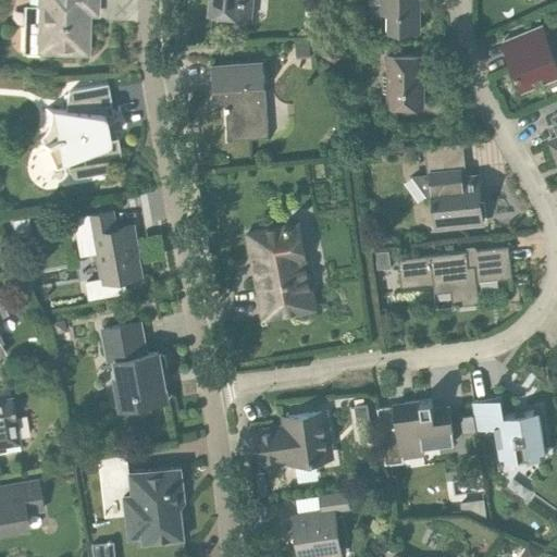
[(97,13),(97,0),(40,0),(40,10),(39,26),(26,26),(26,50),(87,52),(87,49),(89,47),(90,32),(88,29),(88,26),(84,26),(85,13),(97,13)]
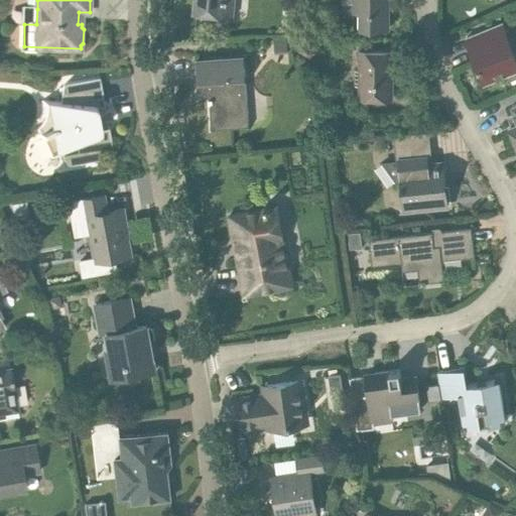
[(233,16),(234,0),(195,0),(195,12),(233,16)]
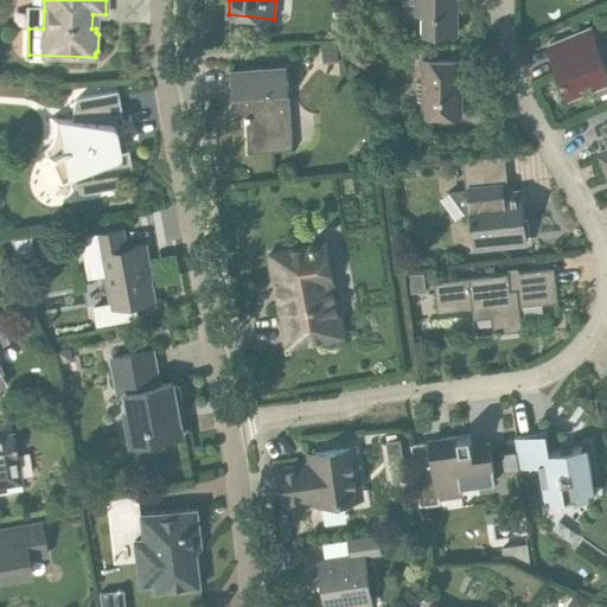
[(416,0),(417,14),(432,14),(432,33),(458,33),(458,0),(416,0)]
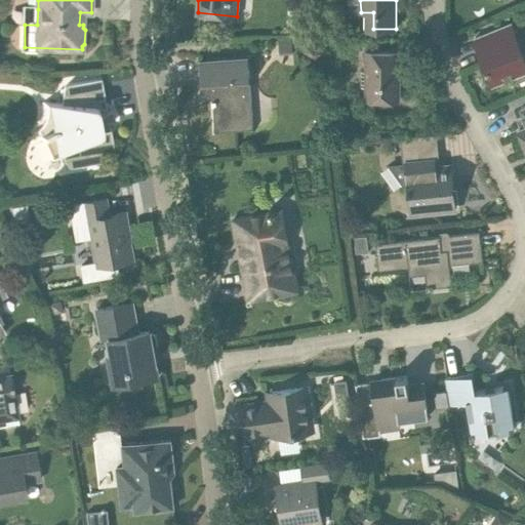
[(524,56),(524,57),(511,25),(474,39),(492,85),(517,75),(521,85),(524,83),(524,56)]
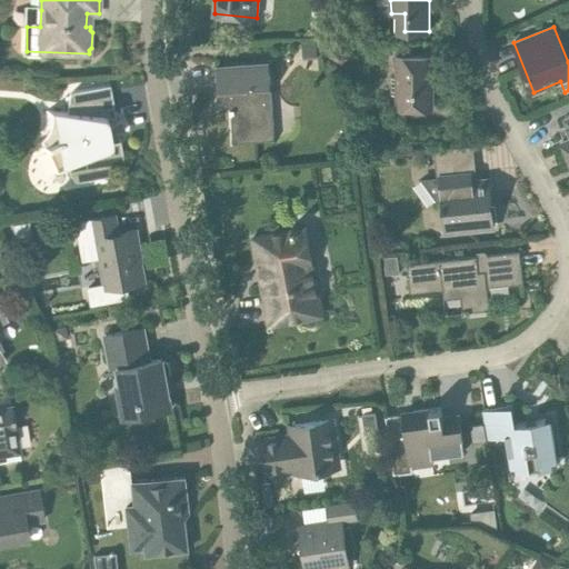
[(317,41),(301,42),(302,60),(317,59),(317,41)]
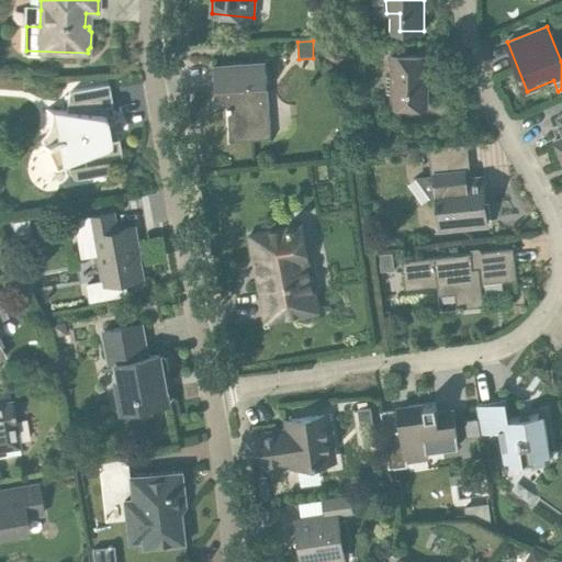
[(327,49),(325,56),(327,63),(334,65),(340,63),(343,56),(340,49),(334,47),(327,49)]
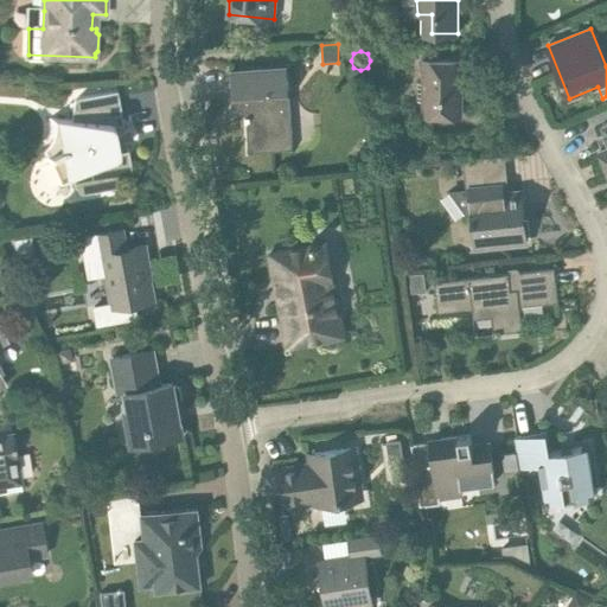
[(462,114),(462,61),(423,61),(423,83),(419,83),(419,101),(423,101),(423,114),(462,114)]
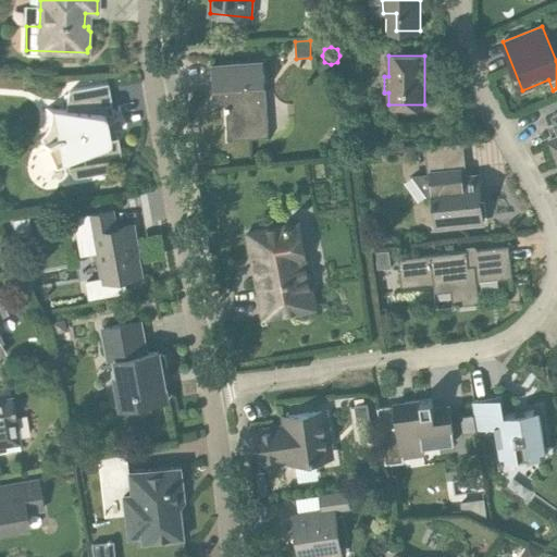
[(229,145),(270,143),(264,61),(212,65),(214,91),(226,107),(229,145)]
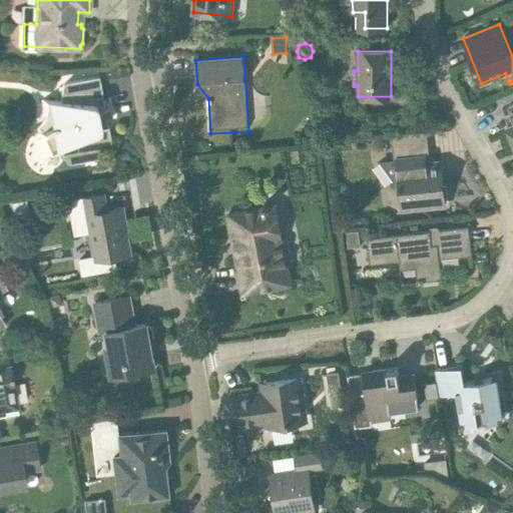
[(104,105),(99,77),(67,82),(64,84),(62,88),(61,101),(49,100),(53,127),(42,132),(43,135),(39,137),(47,154),(51,152),(52,153),(60,149),(65,159),(68,162),(72,163),(100,158),(98,149),(112,147),(108,127),(101,128),(97,106),(104,105)]
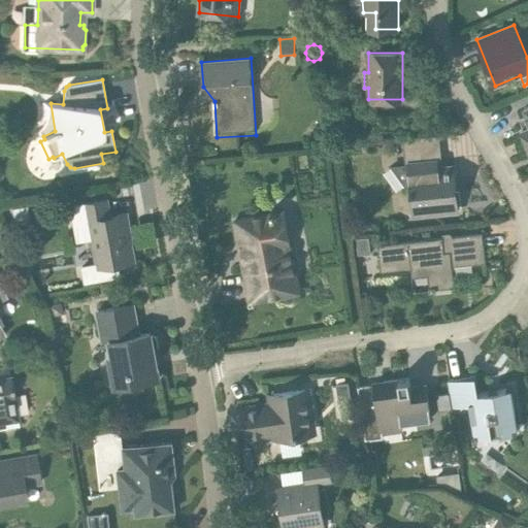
[(454,167),(442,168),(439,135),(403,138),(405,164),(409,164),(411,184),(409,184),(410,194),(413,194),(415,210),(415,217),(458,211),(454,167)]
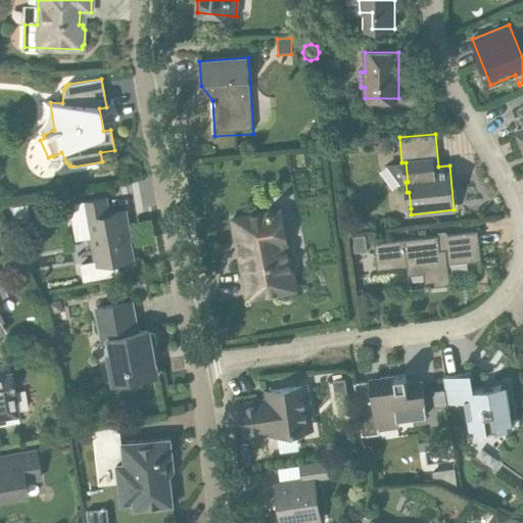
[(109,215),(106,198),(69,205),(76,239),(93,236),(98,259),(81,263),(84,281),(119,274),(117,262),(132,259),(127,232),(129,229),(126,211),(109,215)]
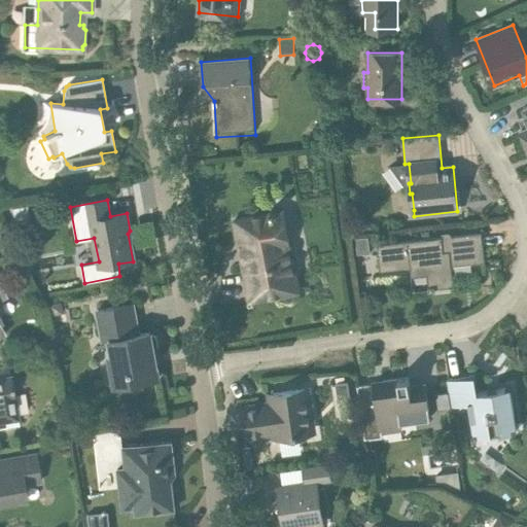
[(13,219),(29,216),(27,205),(11,207),(13,219)]
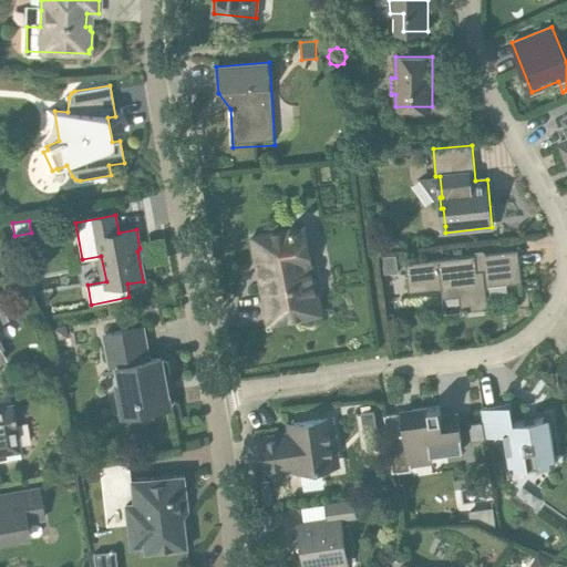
[(268,325),(321,315),(305,227),(253,237),(268,325)]
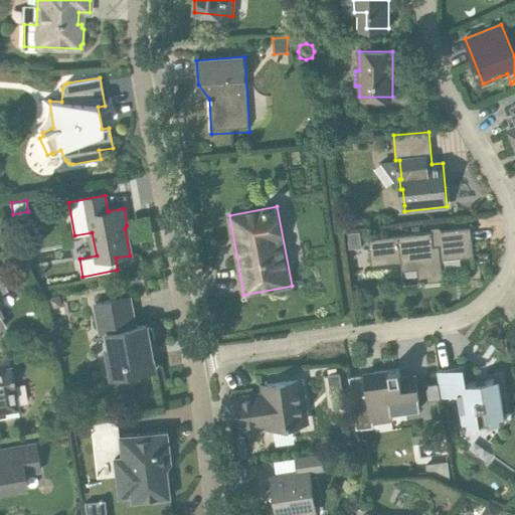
[(444,280),(441,261),(474,256),(471,227),(368,239),(371,266),(400,263),(401,271),(417,269),(419,284),(424,284),(424,282),(444,280)]
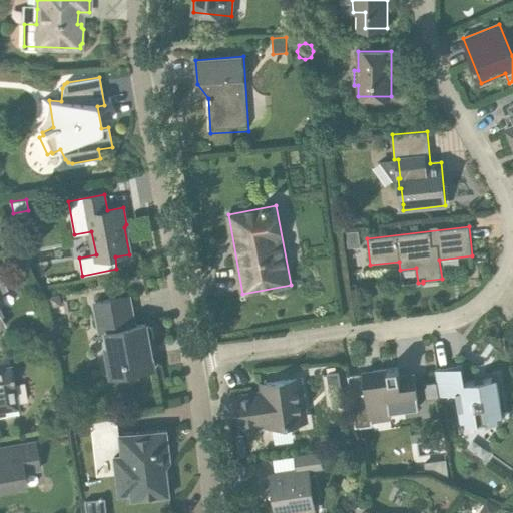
[(0,245),(2,249),(13,245),(7,228),(0,230),(0,245)]
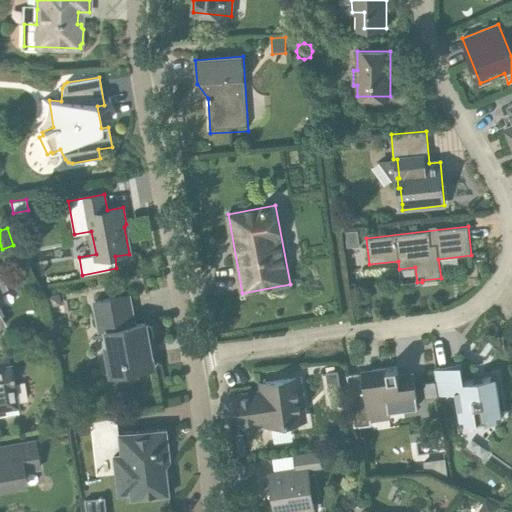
[(358,229),(346,231),(348,248),(360,246),(358,229)]
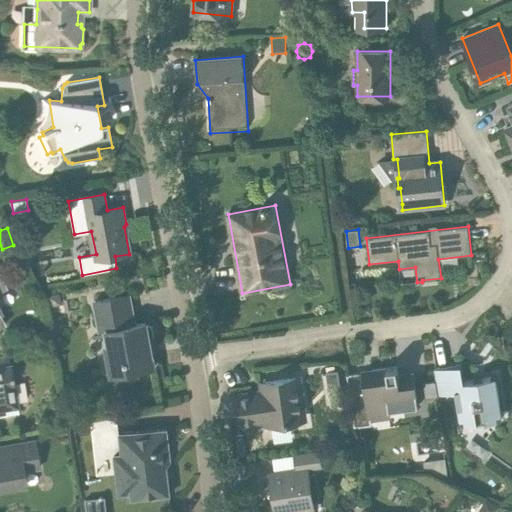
[(134,325),(129,296),(95,302),(99,325),(105,324),(115,375),(154,368),(149,339),(152,339),(154,335),(153,326),(149,323),(146,324),(146,323),(134,325)]
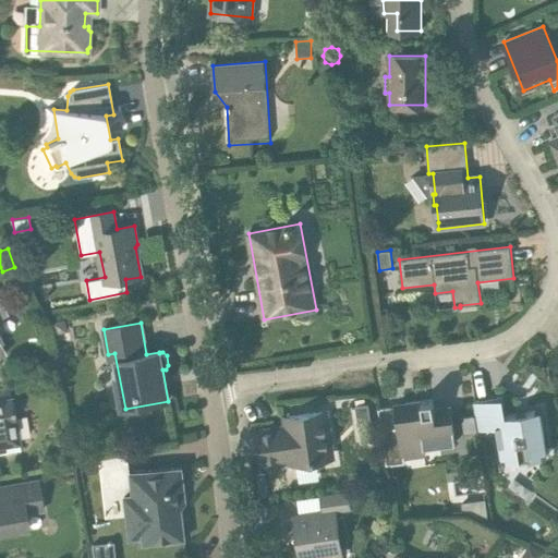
[(13,435),(12,423),(15,422),(12,398),(0,399),(0,447),(20,444),(17,434),(13,435)]
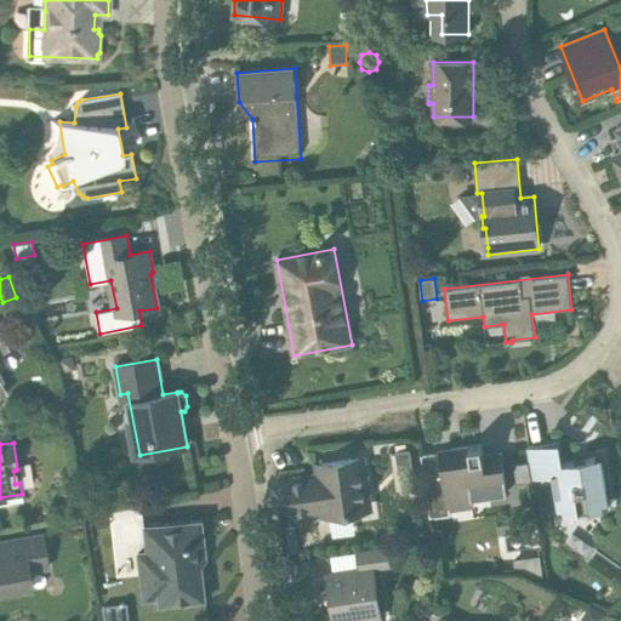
[(562,463),(559,443),(528,448),(533,479),(552,477),(558,516),(609,508),(602,457),(562,463)]
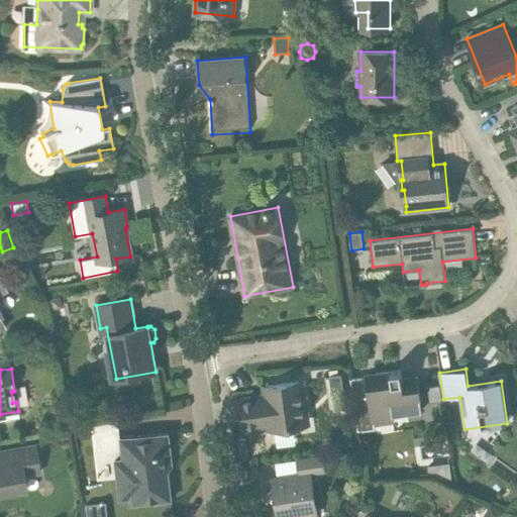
[(402,380),(401,371),(367,376),(367,377),(350,380),(358,432),(376,429),(376,427),(395,424),(393,415),(422,410),(417,378),(402,380)]
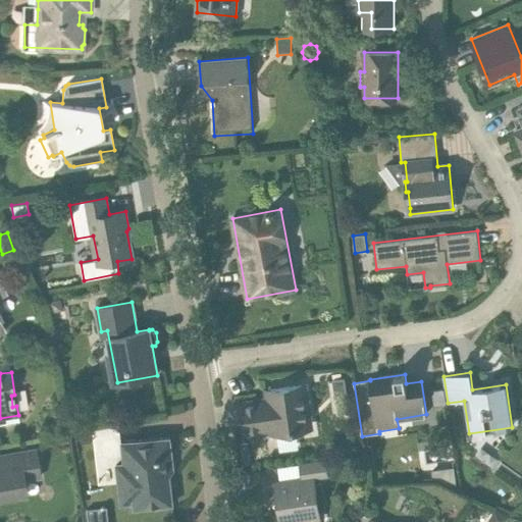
[(346,394),(344,379),(332,380),(334,395),(346,394)]
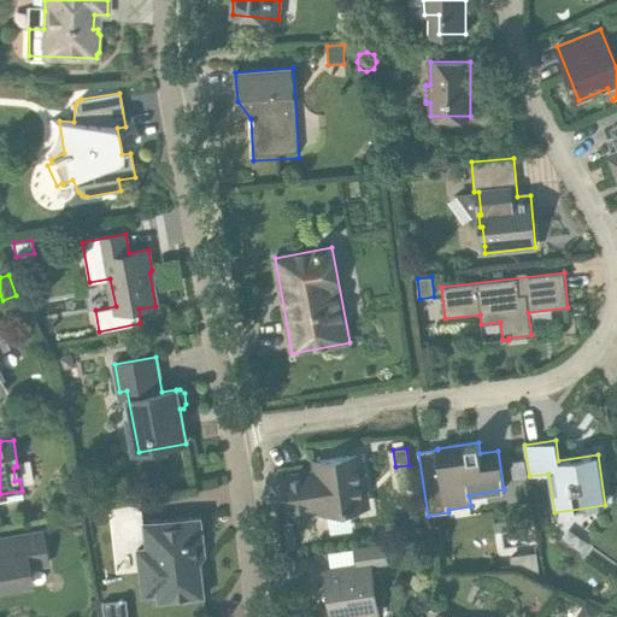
[(363,507),(356,456),(321,460),(322,472),(288,477),(293,510),(327,505),(328,512),(363,507)]
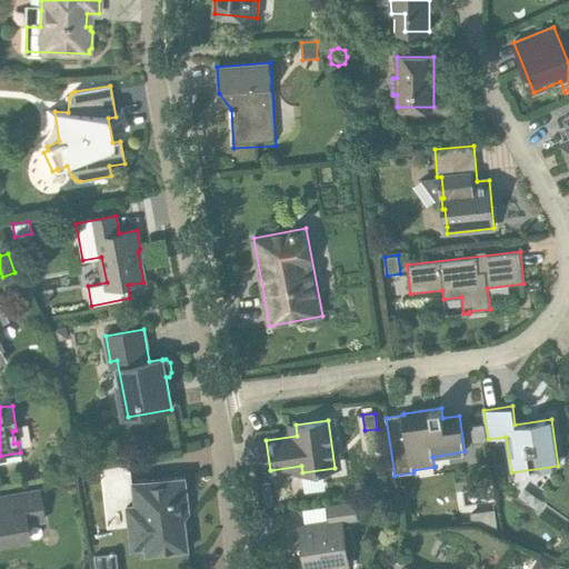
[(483,425),(471,427),(473,442),(487,440),(483,425)]
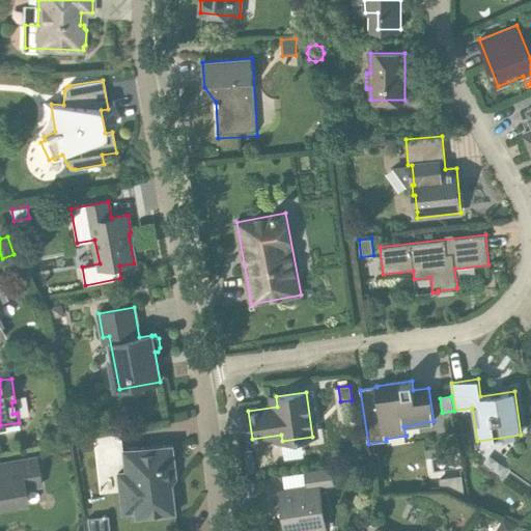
[(176,513),(172,484),(175,480),(174,479),(173,468),(175,468),(173,445),(123,451),(127,473),(118,473),(122,514),(136,512),(137,519),(176,513)]
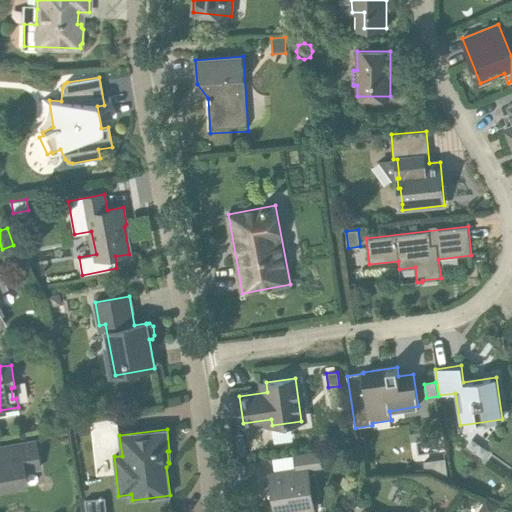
[(0,488),(25,484),(23,471),(39,468),(34,440),(7,445),(9,458),(0,459),(0,488)]
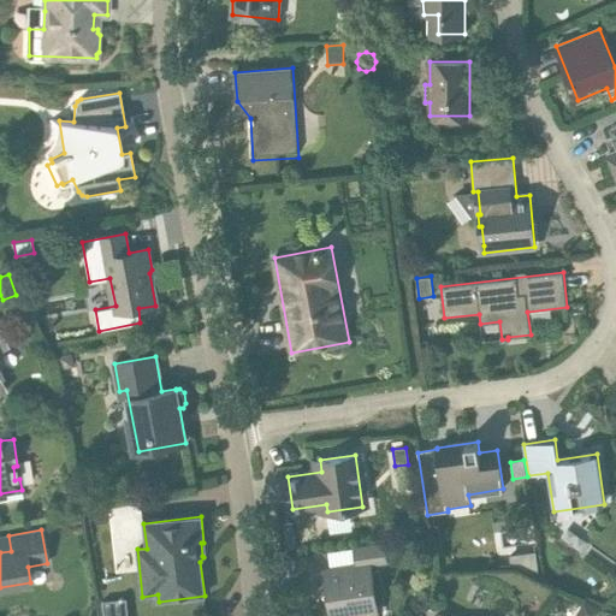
[(351,615),(353,615),(377,612),(369,566),(389,563),(385,543),(353,548),(356,566),(326,569),(329,587),(323,596),(331,602),(332,615),(351,615)]
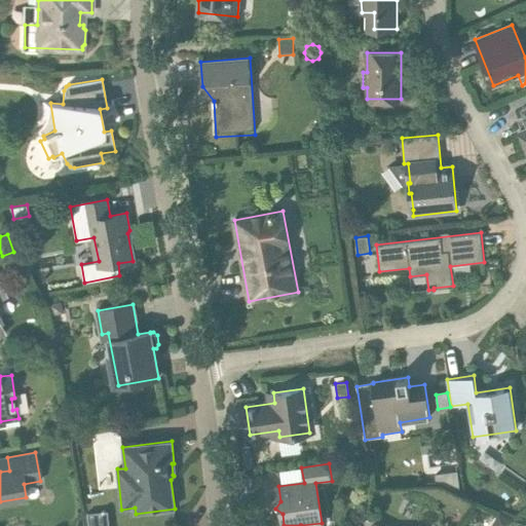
[(92,525),(112,525),(112,511),(92,512),(92,525)]
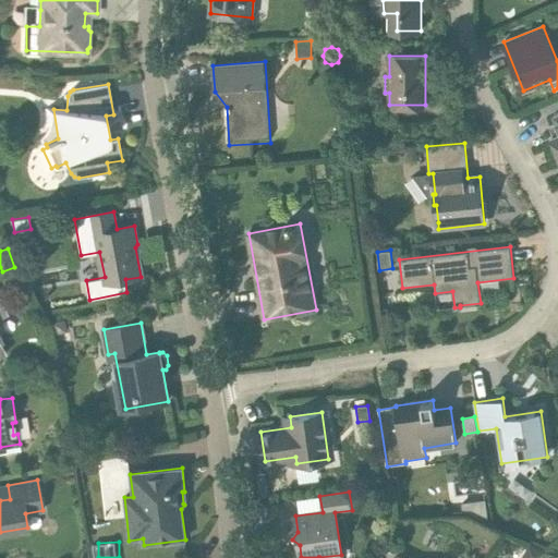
[(540,557),(543,553),(529,544),(521,556),(523,557),(540,557)]
